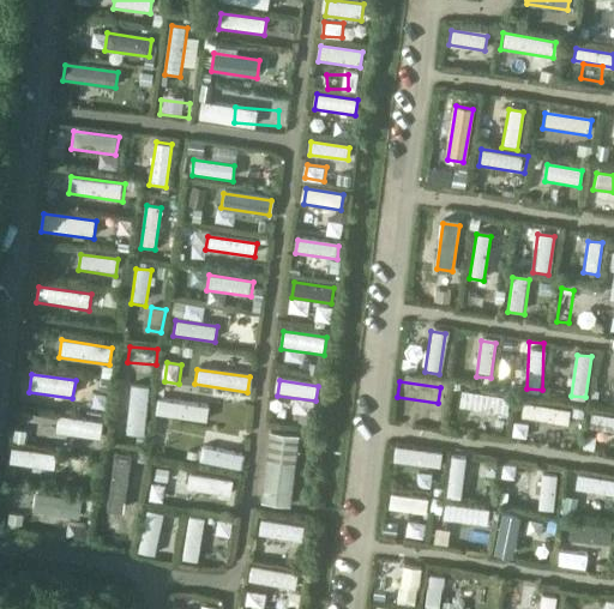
[(134,386),(127,436),(142,438),(149,389),(134,386)]
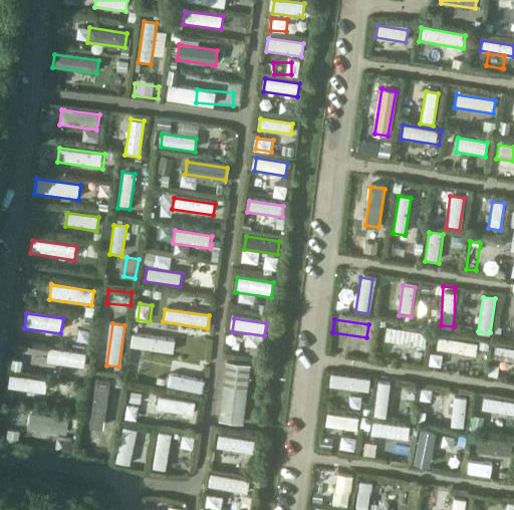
[(382,341),(423,347),(425,334),(384,328),(382,341)]
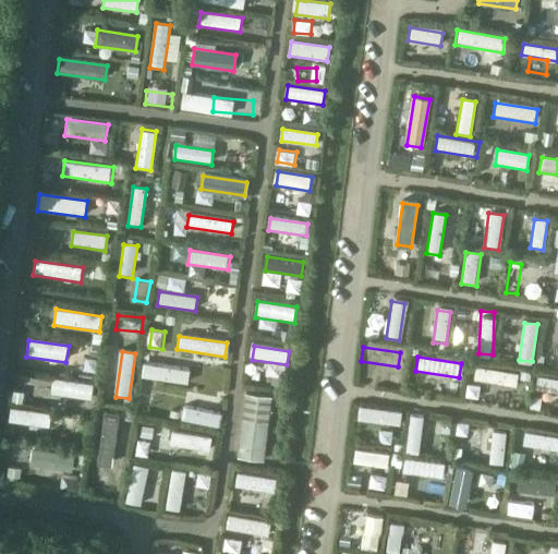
[(187,385),(190,371),(144,364),(143,378),(187,385)]
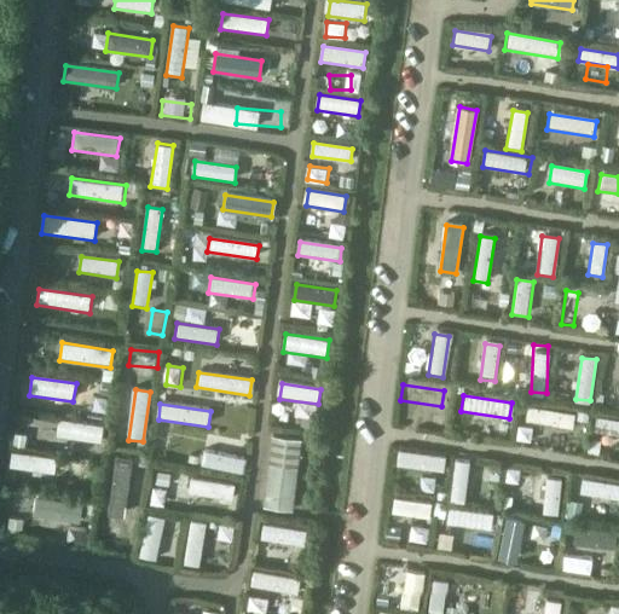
[(524,423),(572,430),(574,415),(526,407),(524,423)]
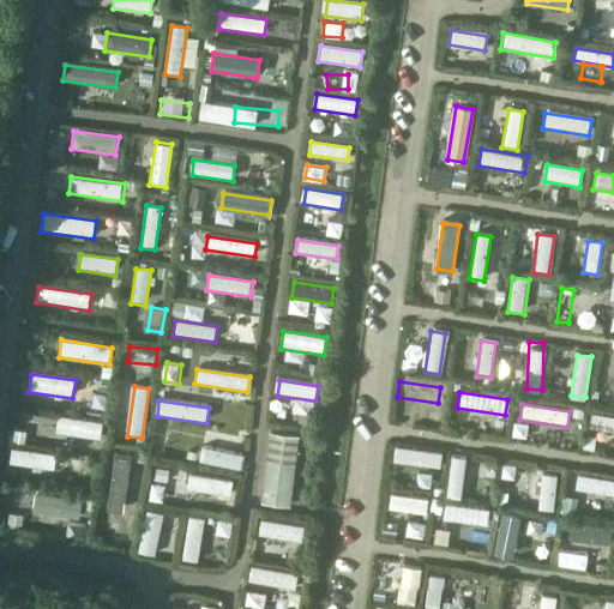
[(587,429),(613,433),(613,418),(589,415),(587,429)]
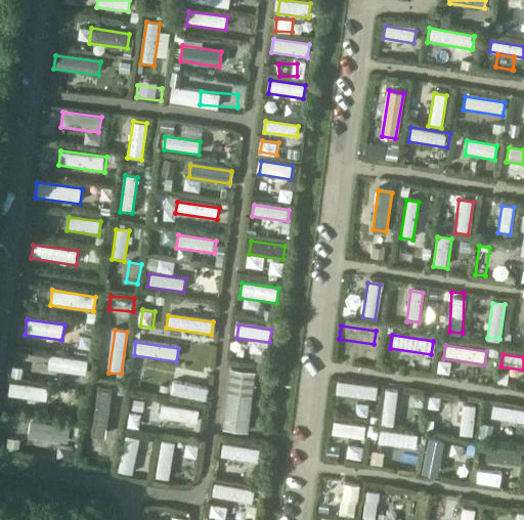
[(49,357),(47,371),(85,376),(87,363),(49,357)]
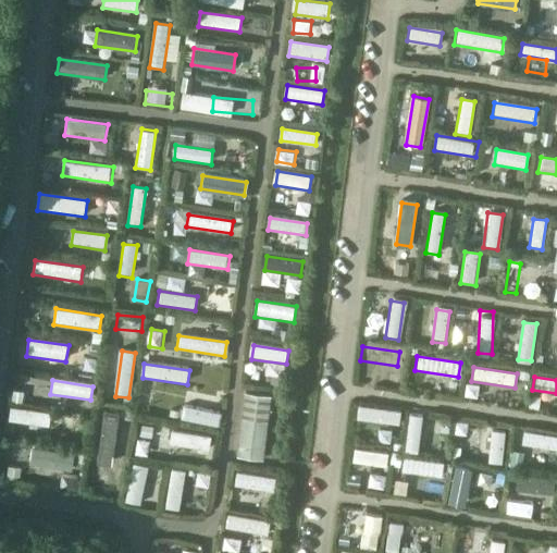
[(238,458),(262,462),(271,398),(247,395),(238,458)]
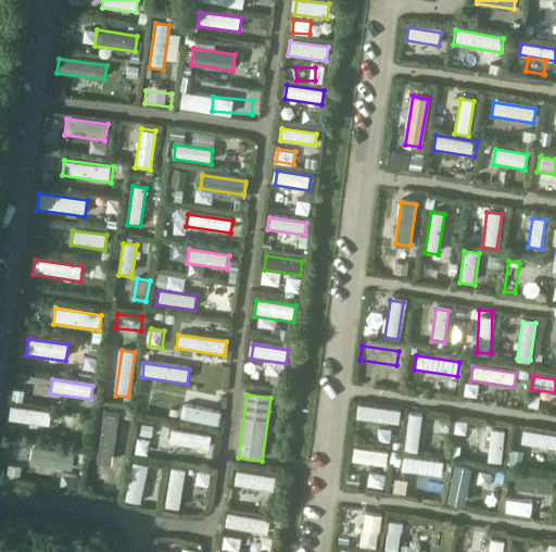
[(357,405),(355,421),(395,426),(397,411),(357,405)]
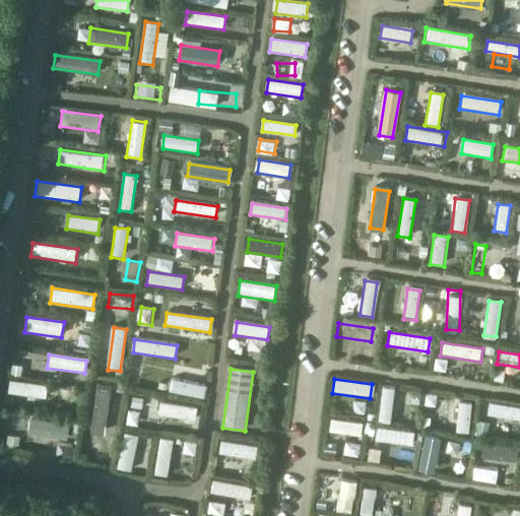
[(7,393),(45,399),(47,385),(9,380),(7,393)]
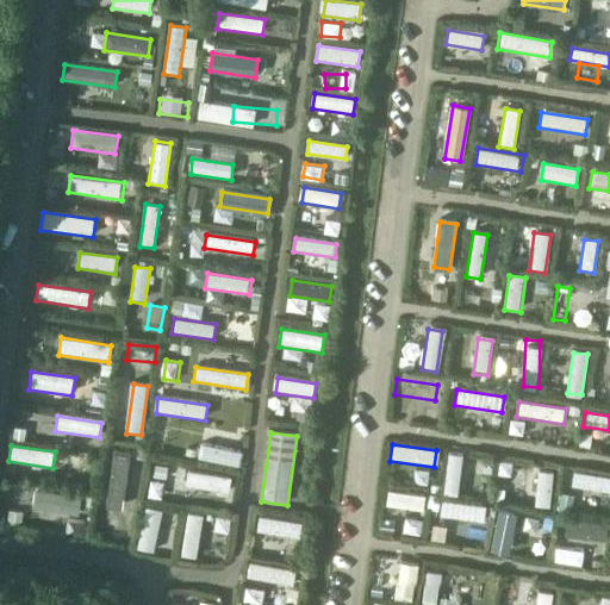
[(240,451),(201,447),(199,461),(237,467),(240,451)]
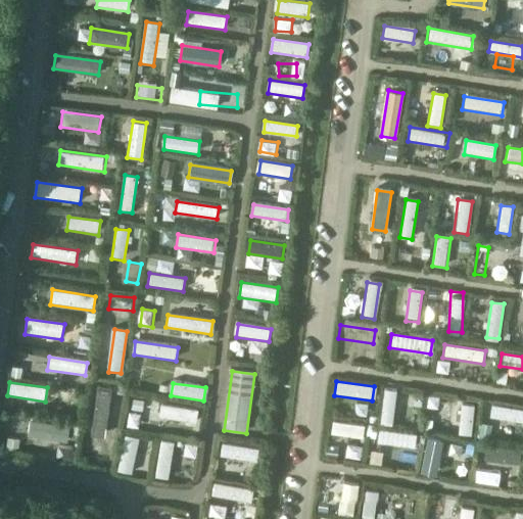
[(91,434),(106,436),(113,388),(98,386),(91,434)]
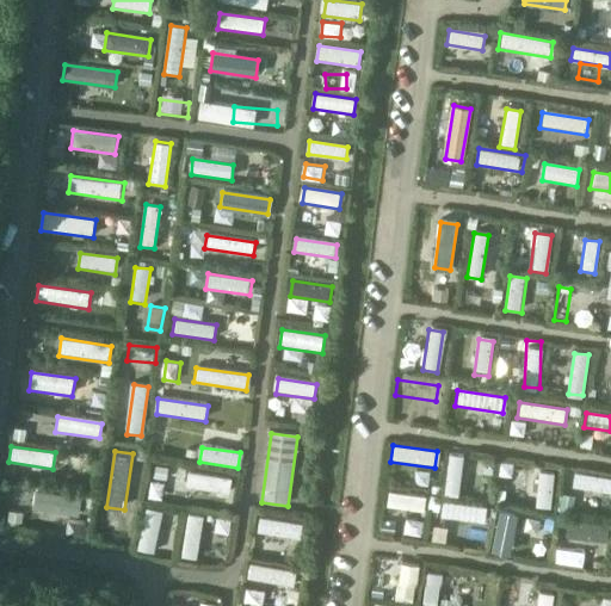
[(464,457),(449,455),(443,494),(458,496),(464,457)]
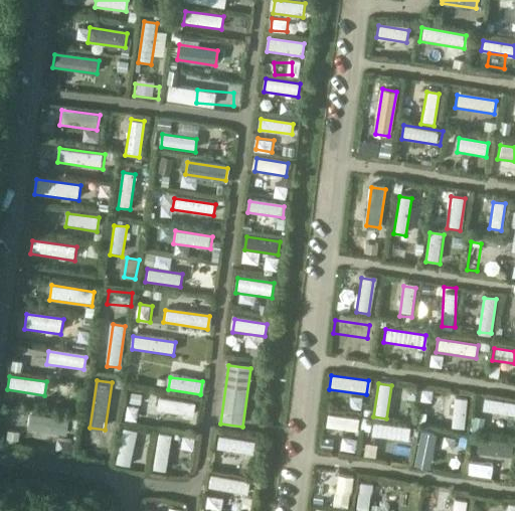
[(132,392),(129,419),(139,420),(143,393),(132,392)]
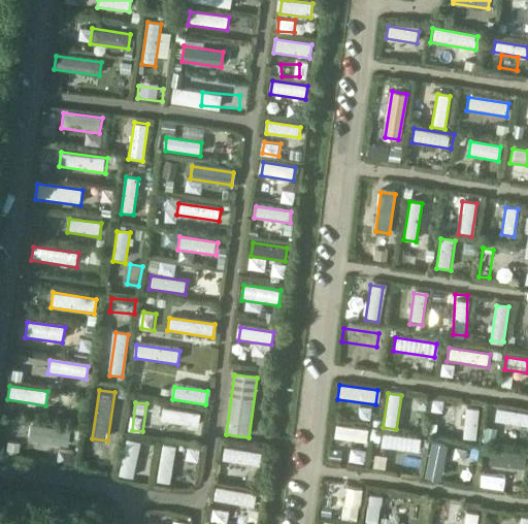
[(200,415),(162,408),(160,423),(198,429),(200,415)]
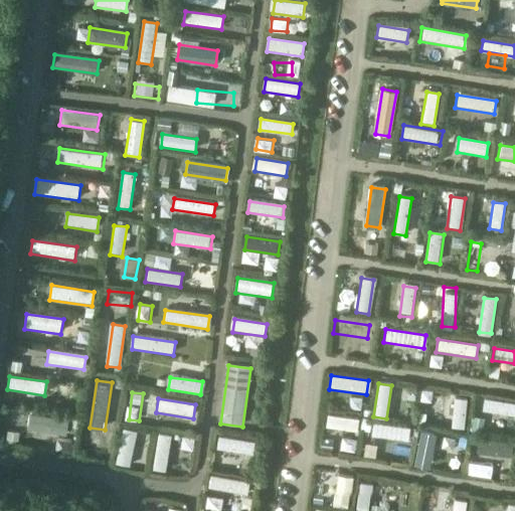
[(468,400),(455,398),(450,429),(464,431),(468,400)]
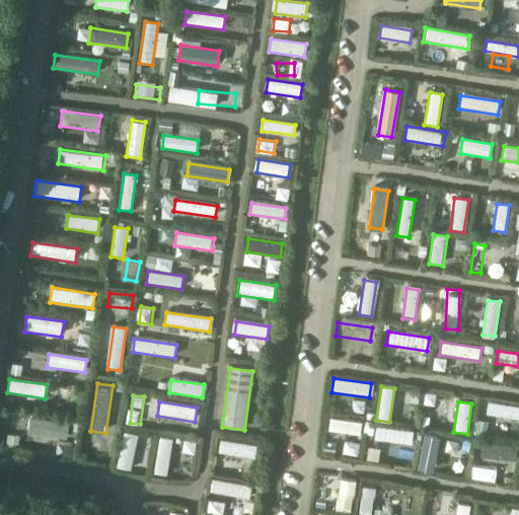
[(518,407),(488,402),(485,418),(518,422),(518,407)]
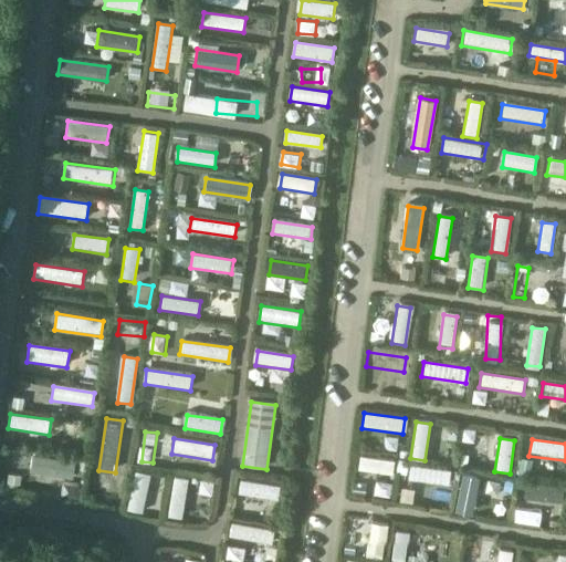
[(29,474),(73,480),(76,462),(31,456),(29,474)]
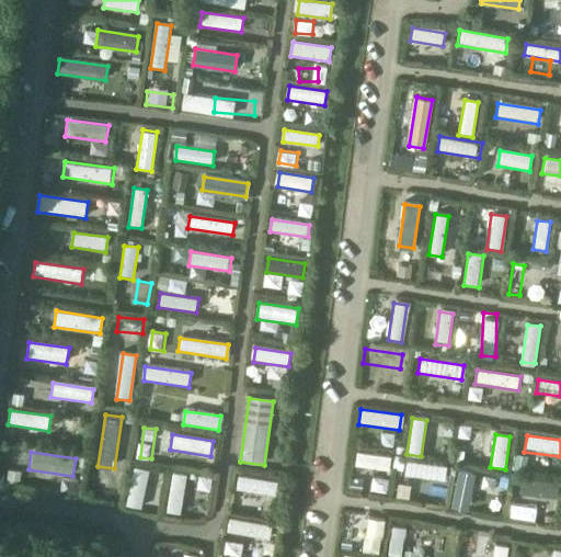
[(353,467),(387,472),(389,458),(355,453),(353,467)]
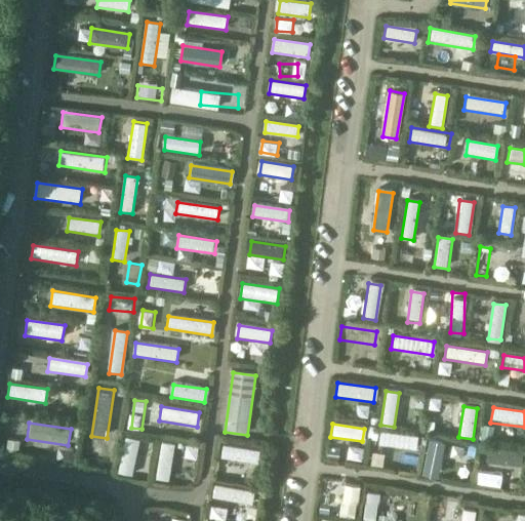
[(377,445),(414,451),(416,438),(378,433),(377,445)]
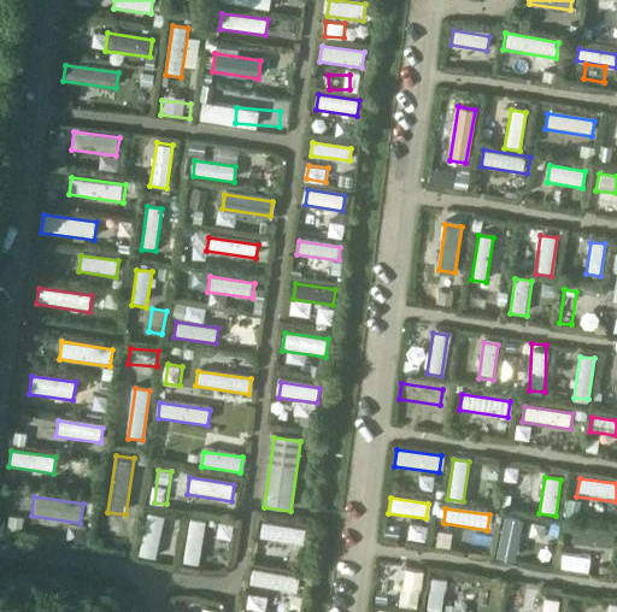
[(142,554),(156,557),(162,516),(148,515),(142,554)]
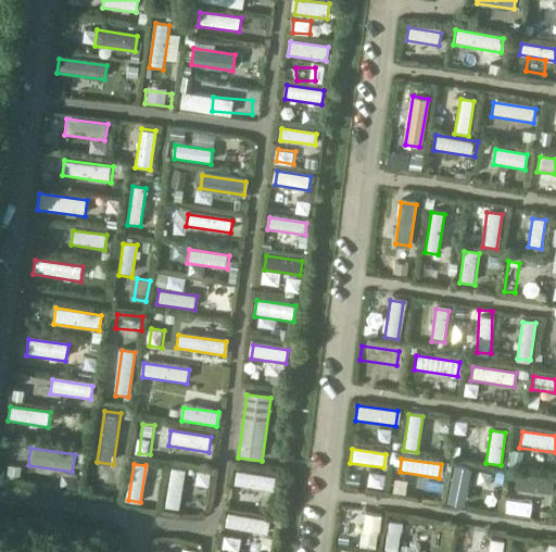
[(450,504),(466,506),(471,469),(455,467),(450,504)]
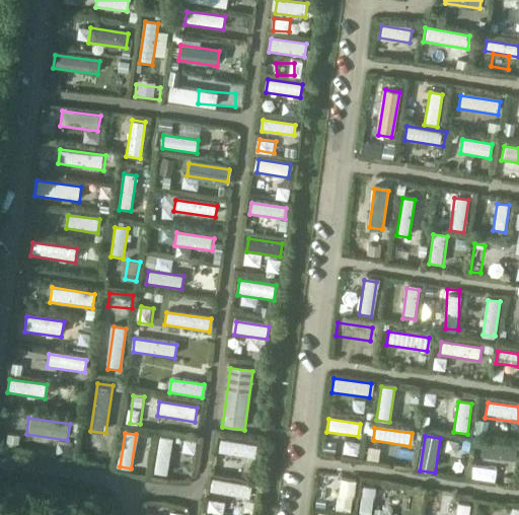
[(156,474),(167,476),(172,441),(161,439),(156,474)]
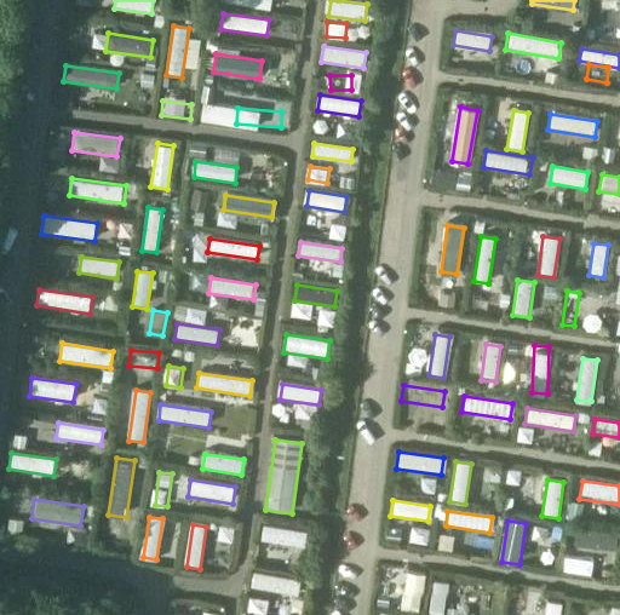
[(262,541),(304,547),(306,533),(264,527),(262,541)]
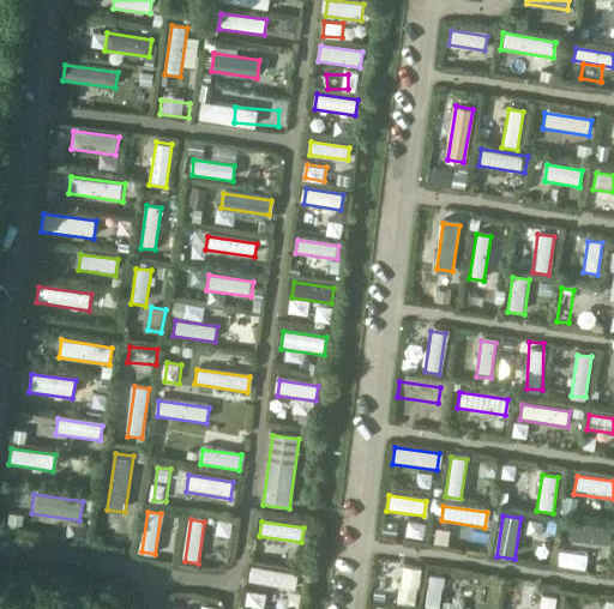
[(567,541),(609,547),(612,532),(569,526),(567,541)]
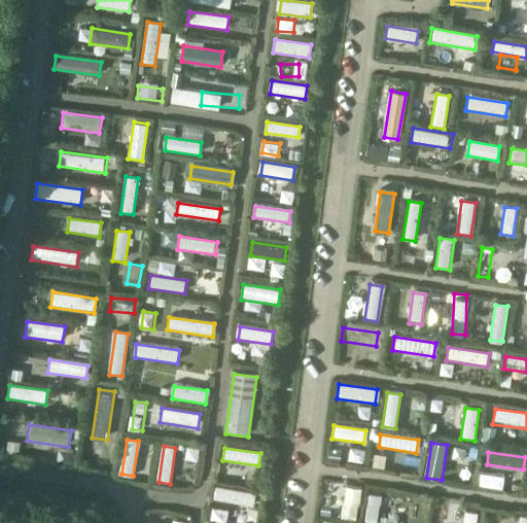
[(255,494),(216,489),(214,502),(253,508),(255,494)]
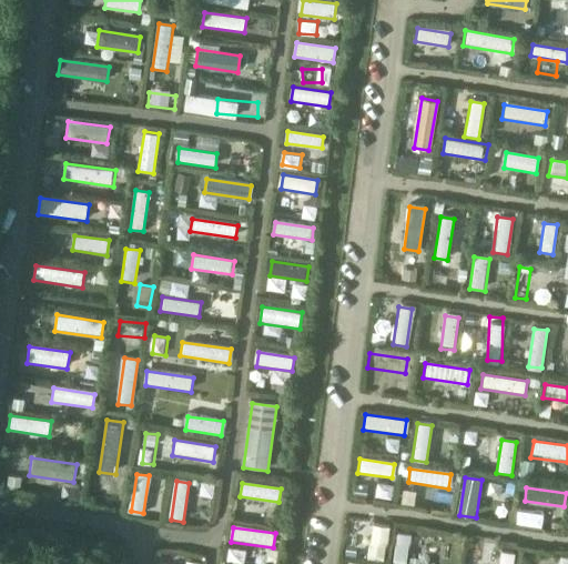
[(386,532),(372,531),(366,563),(381,563),(386,532)]
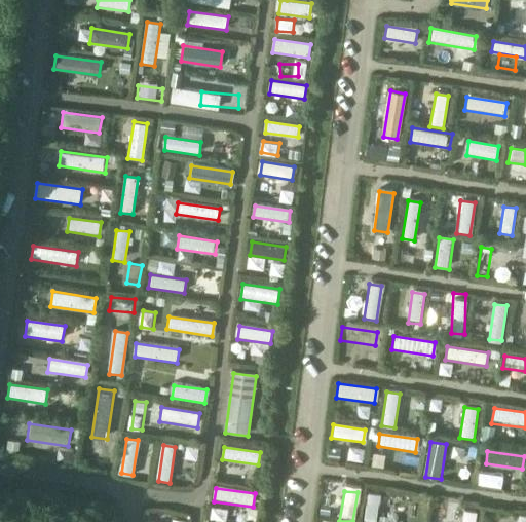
[(376,521),(380,495),(366,493),(363,521),(376,521)]
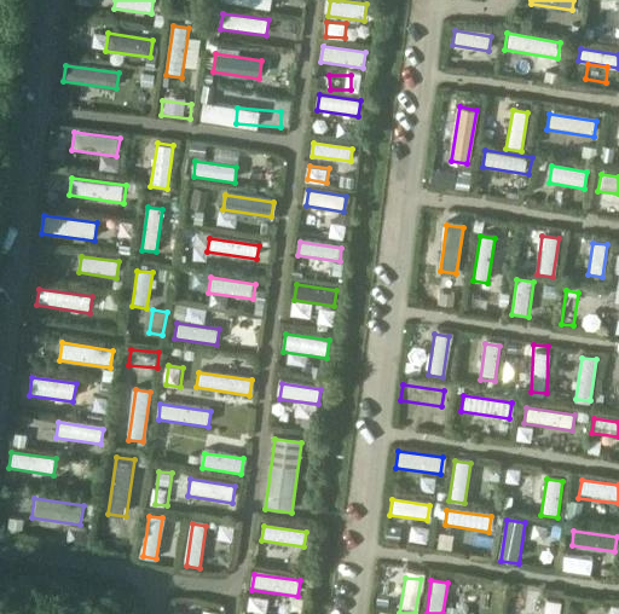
[(530,613),(534,596),(512,592),(508,613),(530,613)]
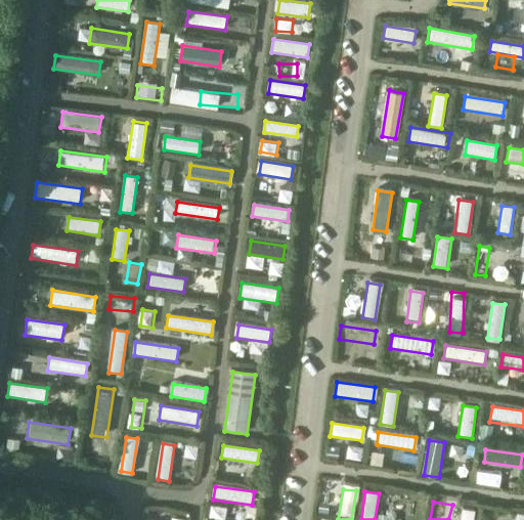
[(212,505),(211,517),(228,518),(228,506),(212,505)]
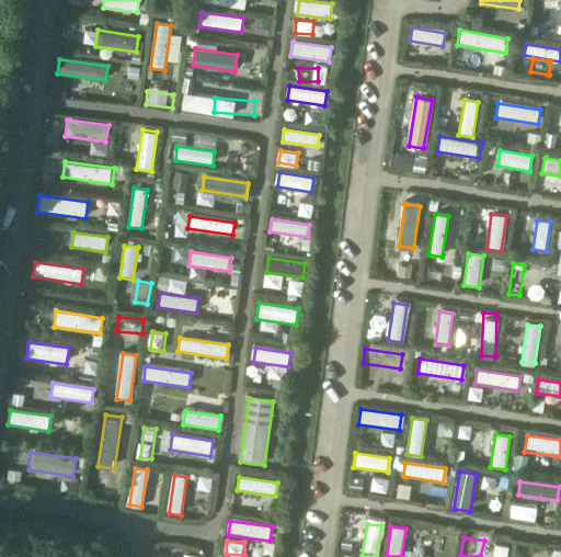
[(506,556),(507,547),(494,546),(492,556),(506,556)]
